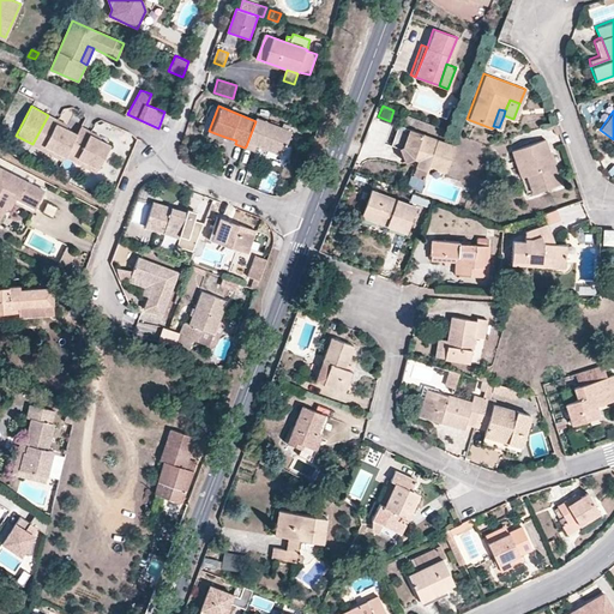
[(59,120),(48,115),(32,144),(43,150),(46,145),(66,156),(77,162),(79,157),(100,168),(112,145),(101,140),(90,134),(92,132),(82,126),(78,134),(67,128),(58,124),(59,120)]
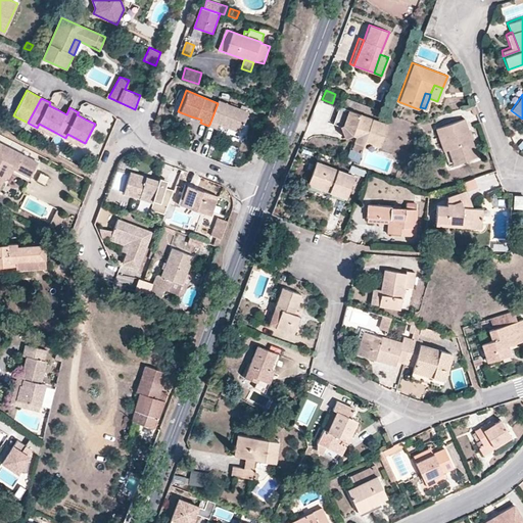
[(241,133),(249,112),(248,112),(240,109),(219,100),(218,103),(209,125),(217,129),(219,124),(224,126),(227,127),(241,133)]
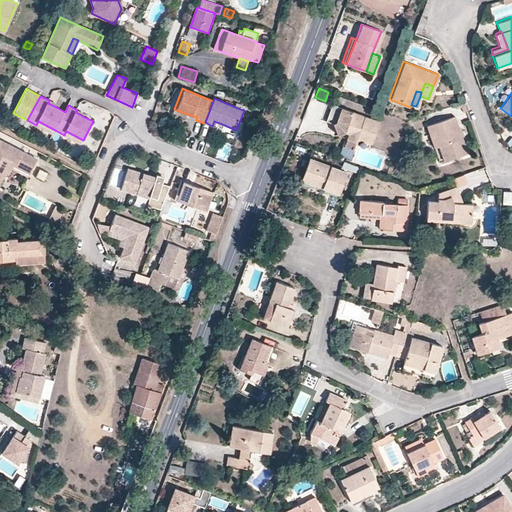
[(465,110),(462,101),(453,104),(454,108),(460,106),(461,111),(465,110)]
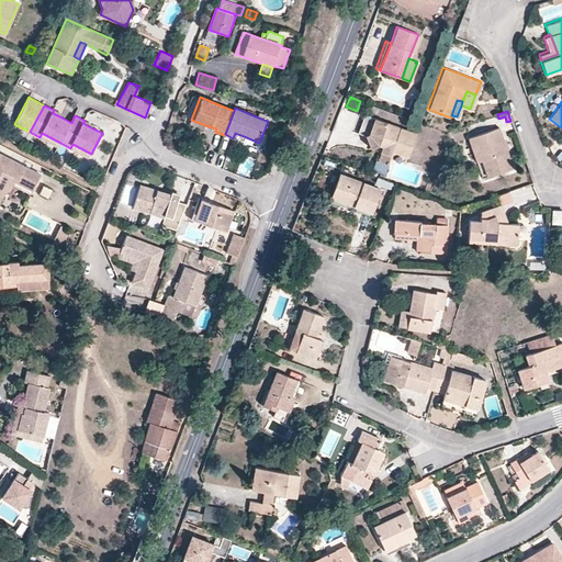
[(368,134),(373,117),(363,113),(357,132),(363,134),(364,135),(368,134)]
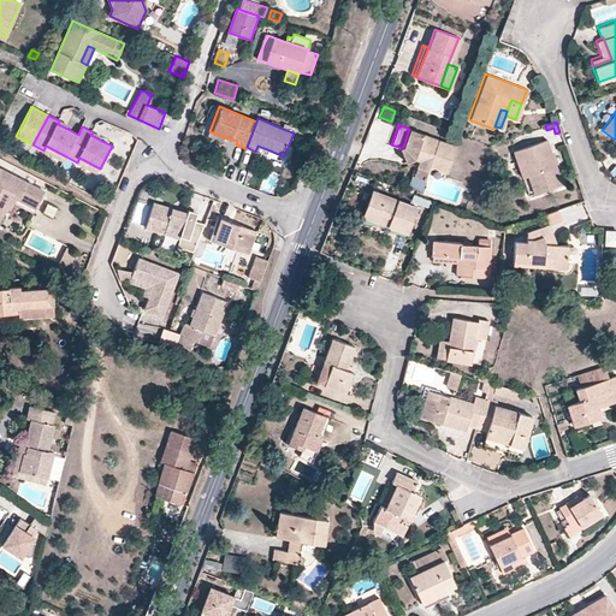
[(445,170),(455,146),(409,129),(403,147),(400,148),(404,161),(413,158),(418,160),(415,166),(426,170),(428,164),(445,170)]
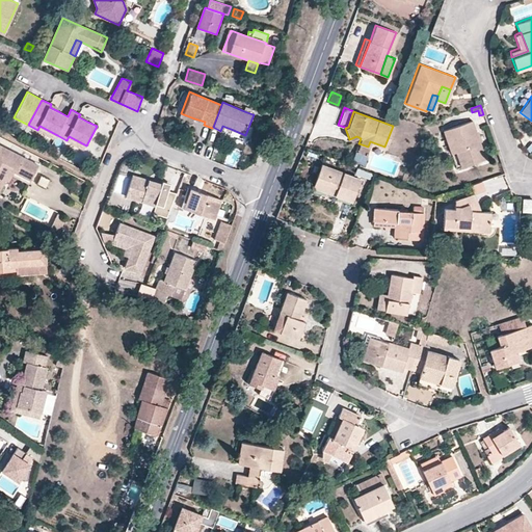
[(194,118),(181,113),(180,116),(192,123),(194,118)]
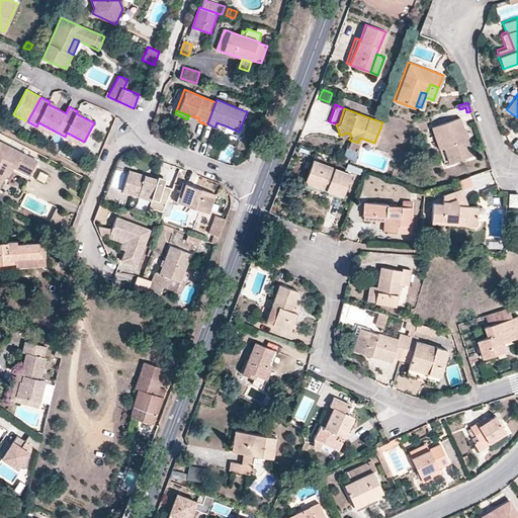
[(462,127),(461,124),(458,125),(455,117),(430,125),(433,135),(438,133),(443,147),(448,162),(471,154),(465,138),(462,127)]
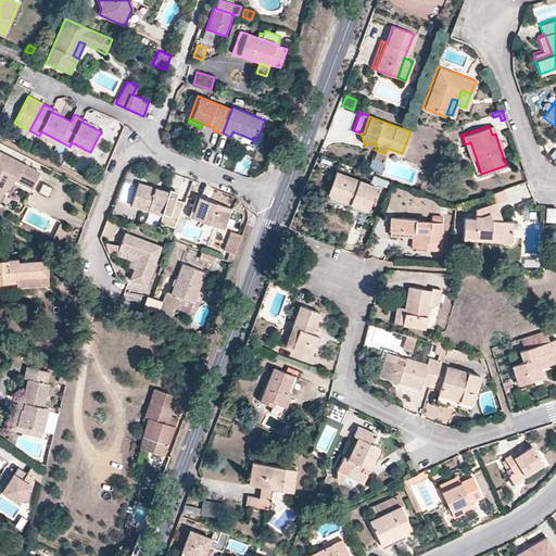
[(41,131),(39,136),(58,146),(60,141),(41,131)]
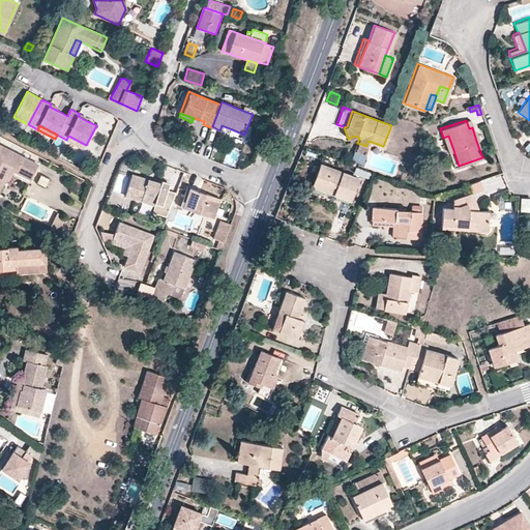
[(86,145),(68,136),(66,140),(84,149),(86,145)]
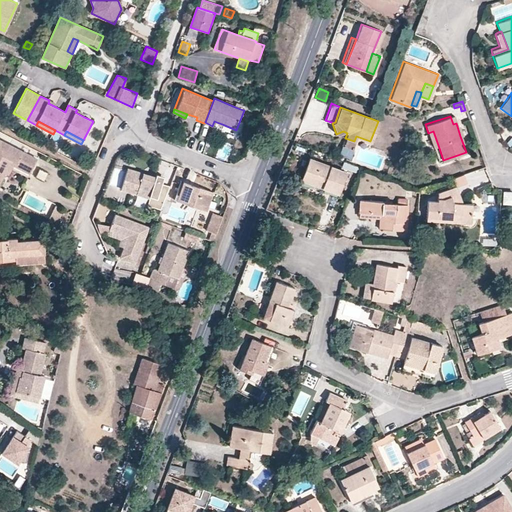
[(438,145),(433,131),(428,133),(433,146),(438,145)]
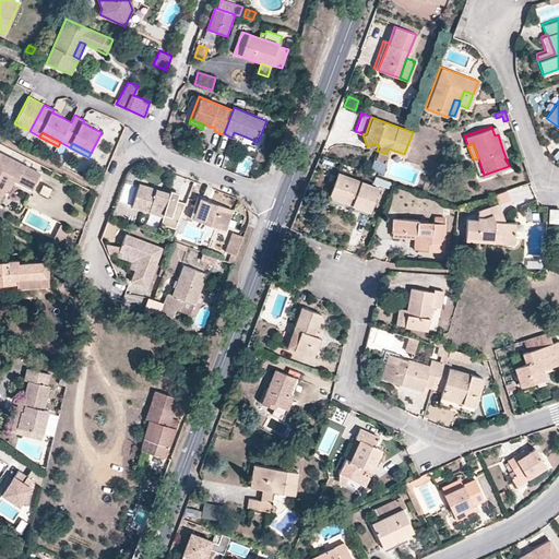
[(383,162),(387,154),(377,151),(375,158),(383,162)]
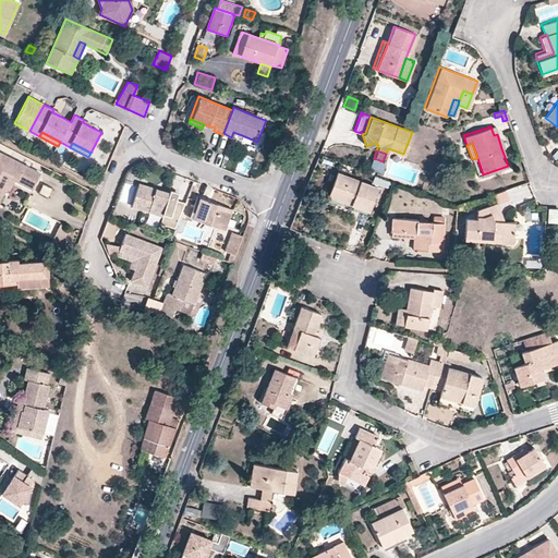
[(41,173),(0,153),(0,199),(5,190),(11,179),(15,181),(33,190),(41,173)]
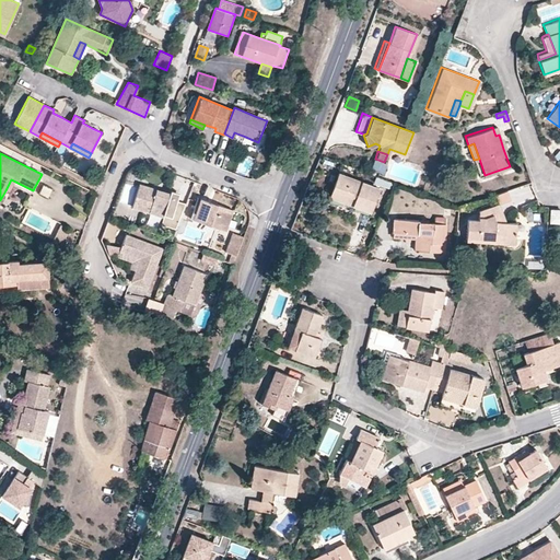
[(369,210),(377,187),(337,172),(330,187),(348,194),(345,201),(369,210)]
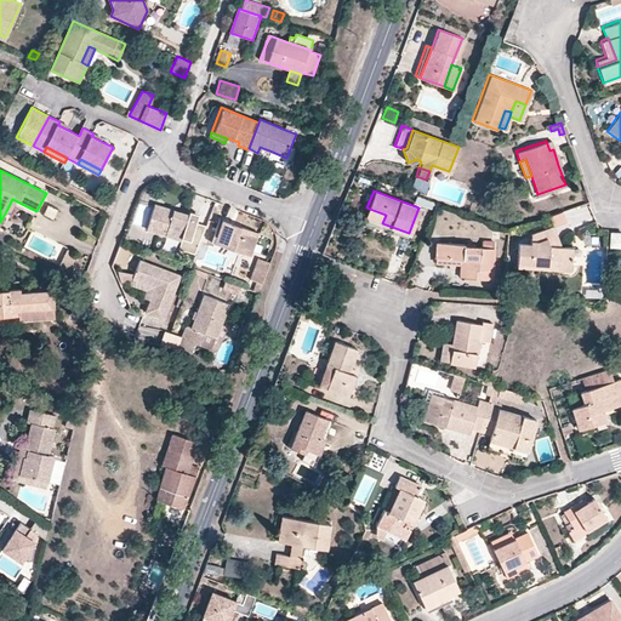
[(433,201),(415,194),(412,201),(431,209),(433,201)]
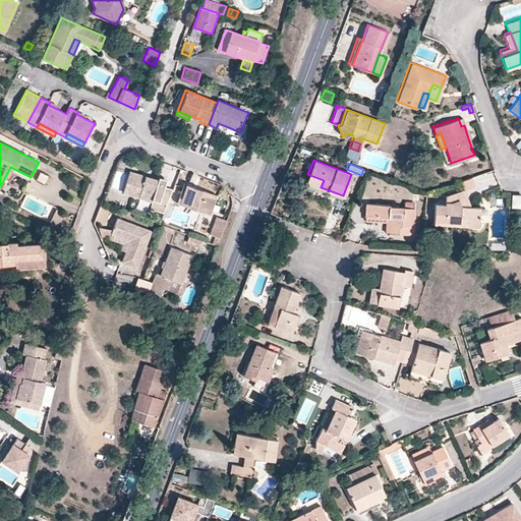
[(9,179),(14,169),(10,167),(5,177),(9,179)]
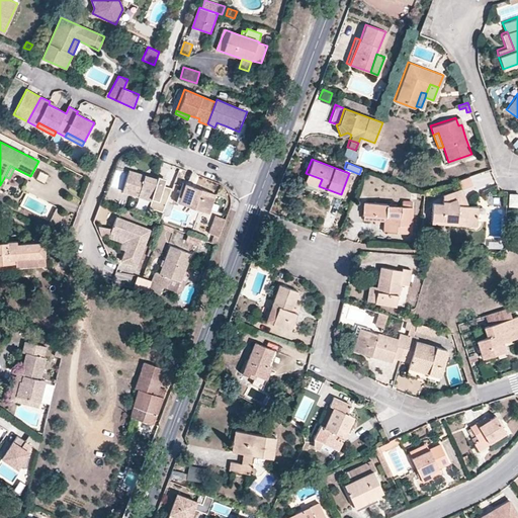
[(39,170),(36,177),(45,180),(48,173),(39,170)]
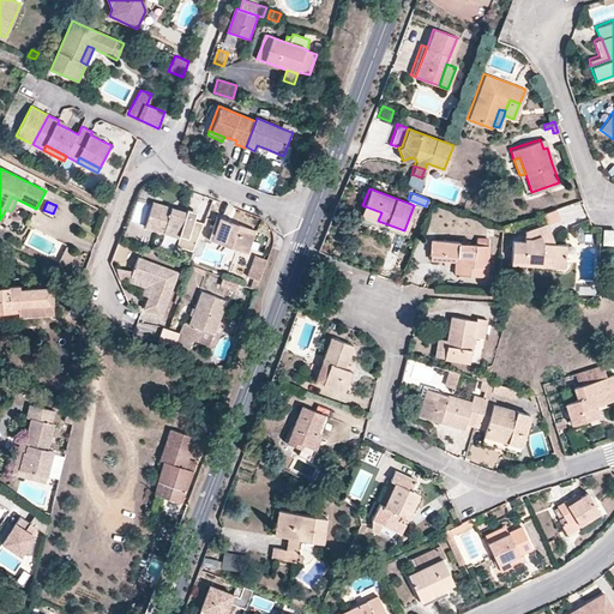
[(193,252),(204,223),(194,221),(197,216),(172,208),(170,211),(168,210),(169,208),(154,203),(145,228),(180,238),(176,246),(193,252)]
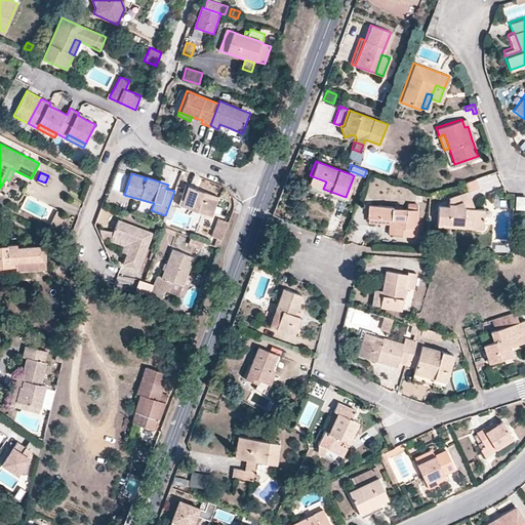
[(477,175),(478,188),(499,186),(498,173),(477,175)]
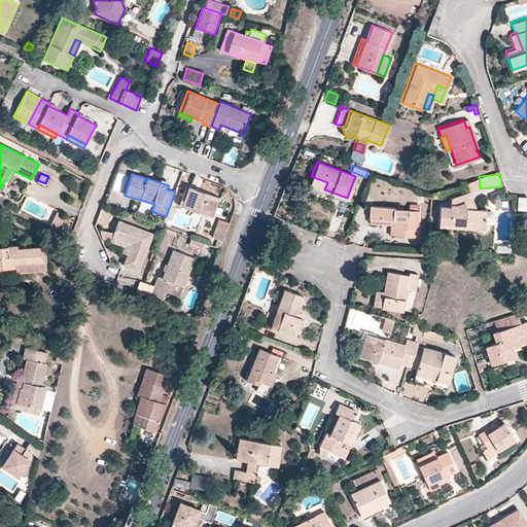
[(324,189),(327,182),(311,176),(309,183),(324,189)]
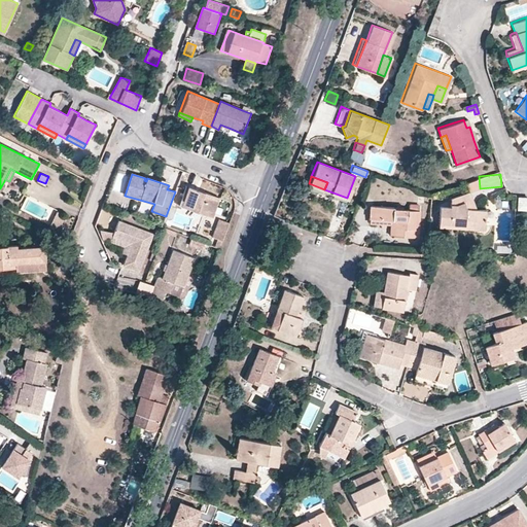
[(476,178),(465,182),(469,191),(480,187),(476,178)]
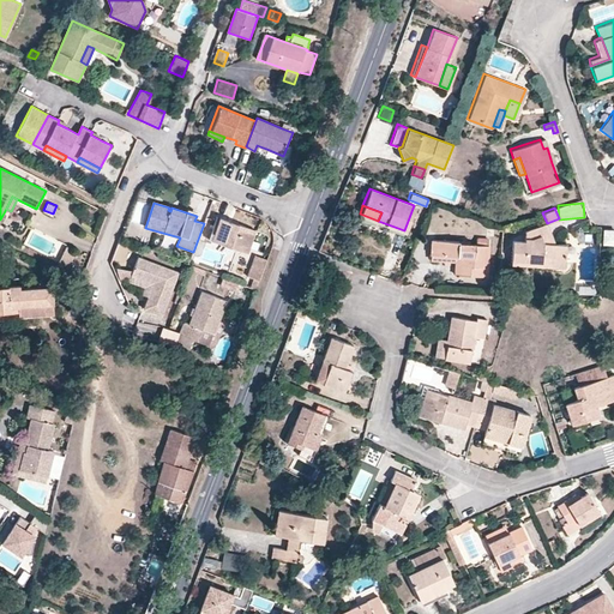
[(248,253),(256,230),(221,217),(216,230),(210,228),(206,239),(248,253)]
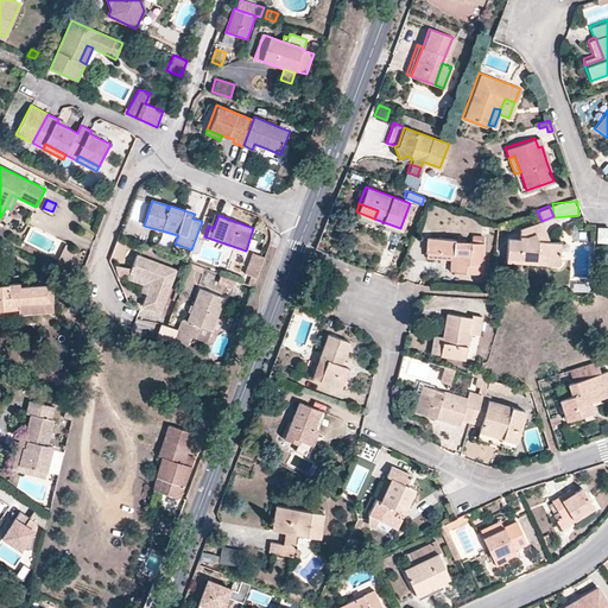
[(548,240),(540,221),(531,223),(537,239),(548,240)]
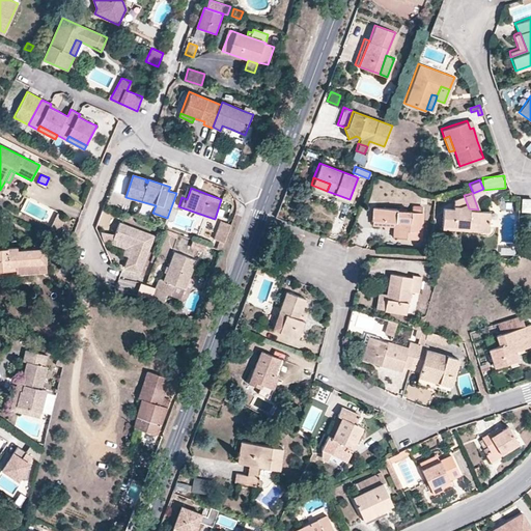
[(486,225),(488,210),(478,210),(469,208),(464,195),(453,199),(452,207),(442,206),(441,223),(468,225),(467,228),(476,229),(476,224),(486,225)]
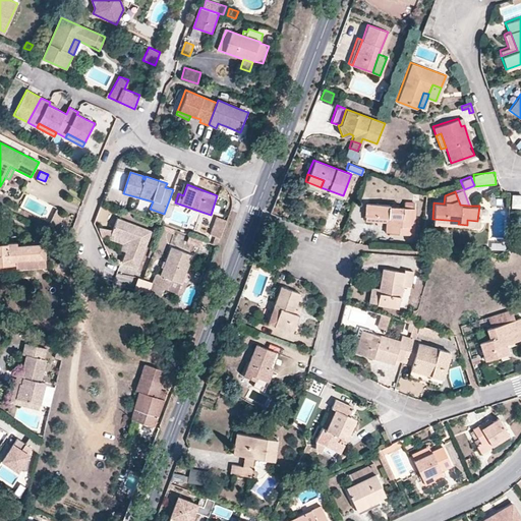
[(520,206),(520,194),(511,193),(510,206),(520,206)]
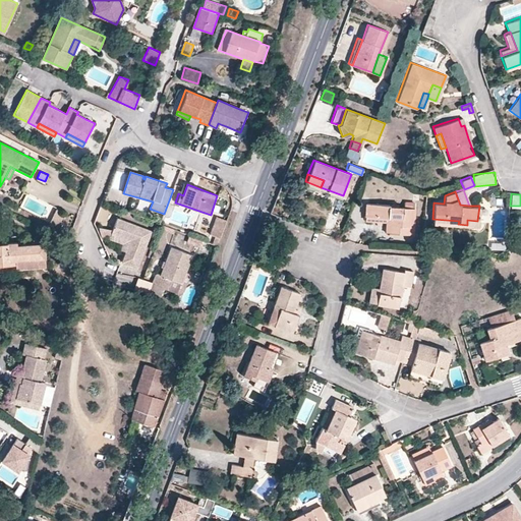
[(411,234),(413,201),(403,201),(403,206),(388,205),(388,204),(365,203),(364,215),(390,217),(389,232),(411,234)]
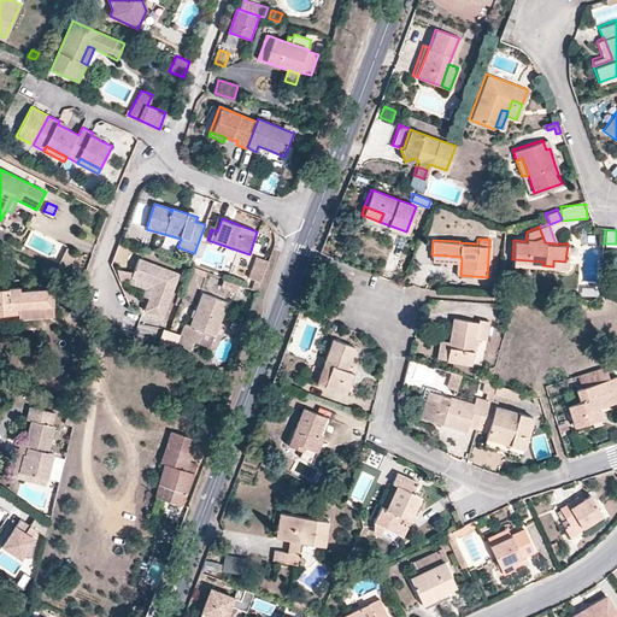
[(69,270),(76,257),(70,254),(72,251),(68,248),(58,265),(69,270)]
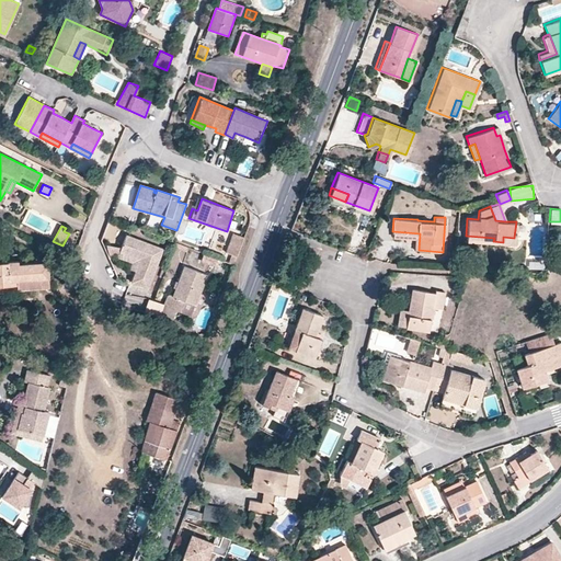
[(419,250),(420,233),(392,231),(391,237),(414,238),(413,250),(419,250)]
